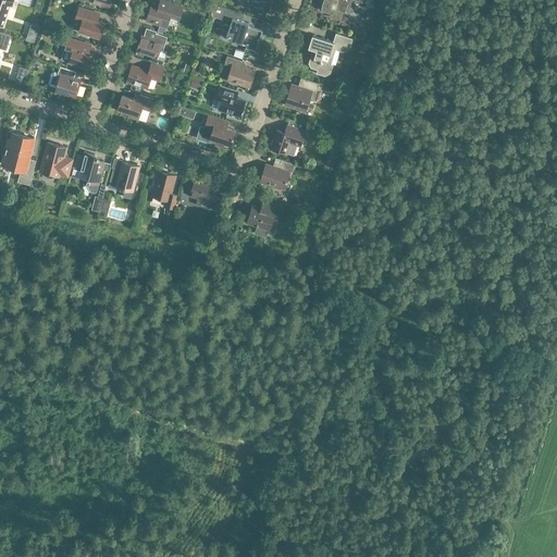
[(0,0),(0,24),(3,25),(11,1),(13,2),(13,0),(0,0)]
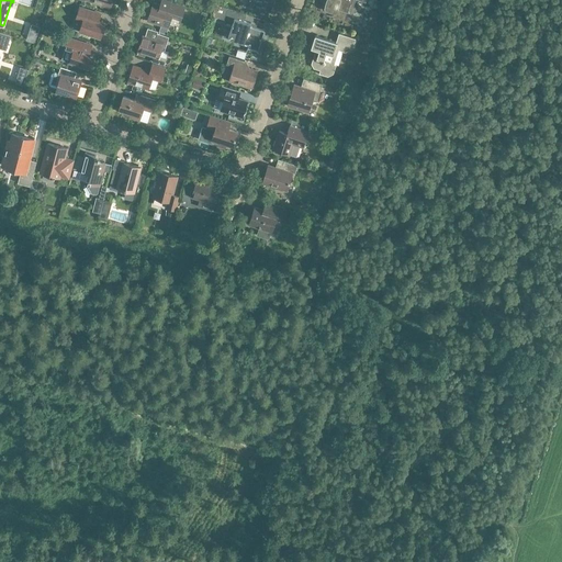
[(170,21),(180,23),(181,18),(186,6),(167,0),(161,0),(160,6),(154,3),(147,21),(168,27),(170,21)]
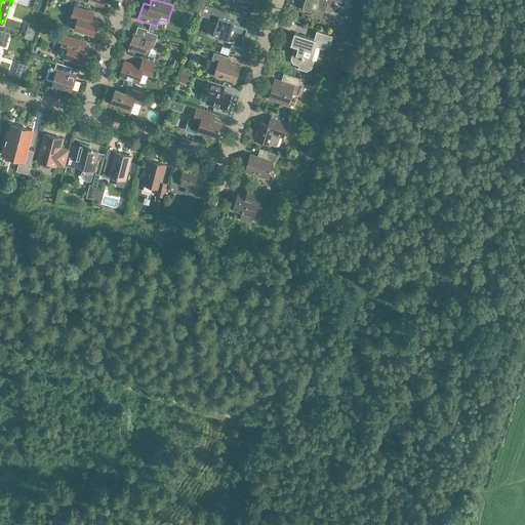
[(232,0),(233,1),(231,7),(241,10),(240,14),(249,17),(251,10),(253,11),(256,0),(232,0)]
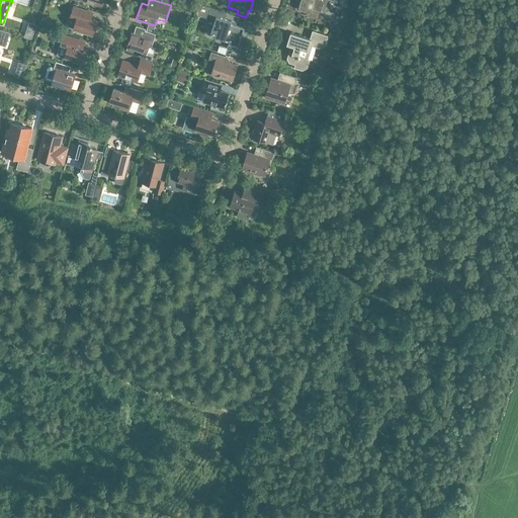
[(300,0),(299,6),(298,8),(299,10),(309,13),(309,15),(311,16),(314,16),(316,15),(317,13),(318,11),(322,12),(322,11),(321,11),(323,4),(324,5),(325,0),(330,0),(337,2),(337,0),(300,0)]
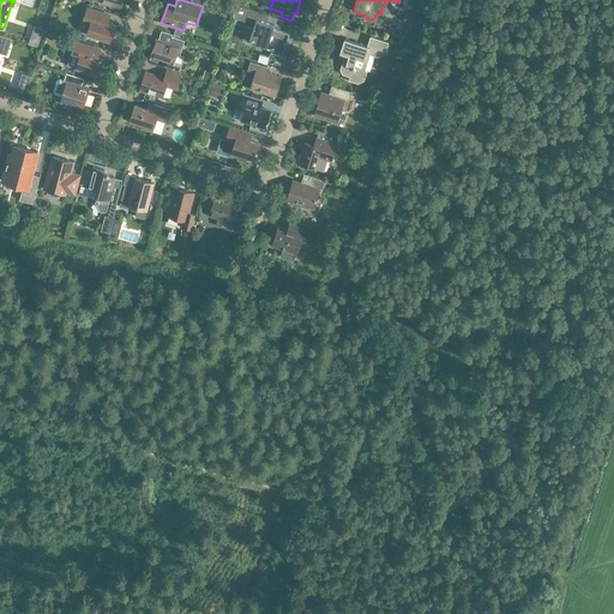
[(109,16),(101,13),(86,8),(83,22),(90,24),(86,35),(109,42),(115,26),(107,24),(109,16)]
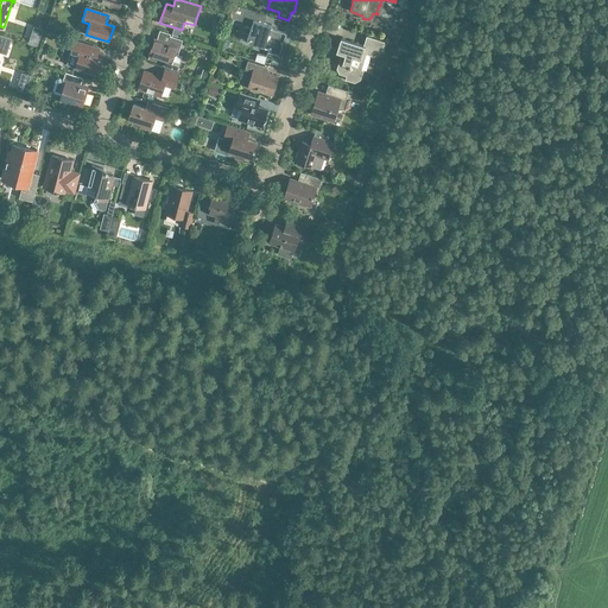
[(253,21),(252,25),(246,42),(268,49),(267,52),(279,56),(286,33),(271,29),(272,25),(264,23),(266,16),(246,8),(242,19),(253,21)]
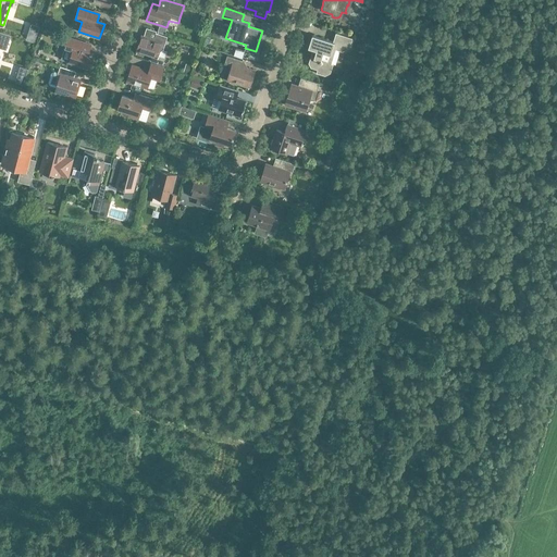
[(153,36),(156,29),(145,26),(143,34),(153,36)]
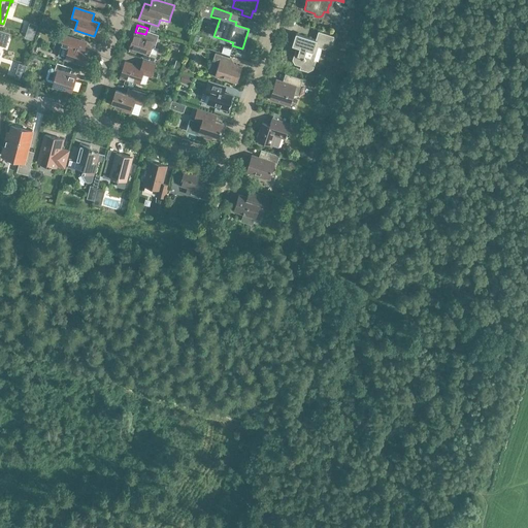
[(0,45),(5,47),(10,34),(0,30),(0,45)]
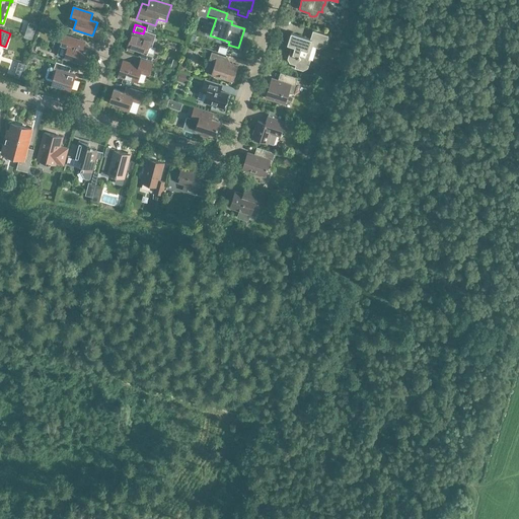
[(310,40),(303,36),(291,33),(287,45),(294,47),(292,53),(290,53),(288,59),(290,62),(296,64),(294,68),(303,71),(308,68),(310,60),(308,59),(312,46),(318,48),(325,45),(328,35),(313,30),(310,40)]
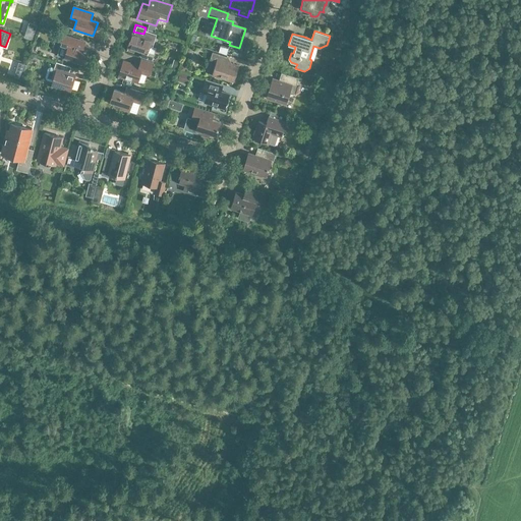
[(157,50),(151,48),(153,47),(157,35),(146,32),(143,37),(132,34),(127,48),(141,53),(140,57),(153,61),(154,56),(155,56),(157,50)]
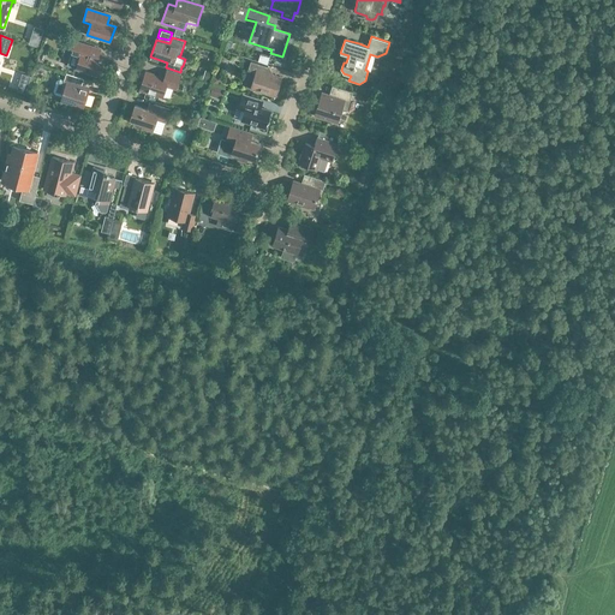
[(75,41),(71,54),(67,66),(76,69),(99,76),(105,60),(97,58),(100,51),(101,49),(100,49),(96,48),(75,41)]
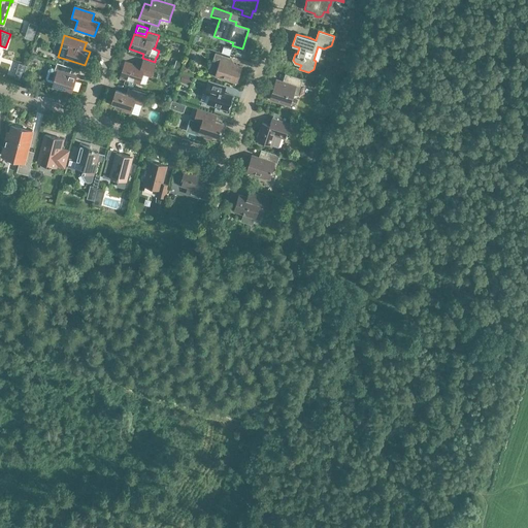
[(229,56),(231,50),(223,46),(222,53),(221,53),(229,56)]
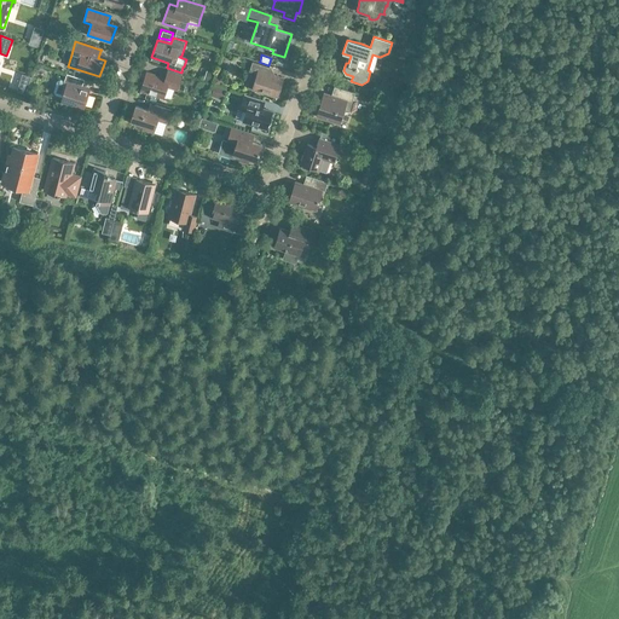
[(253,90),(277,97),(283,79),(273,75),(270,68),(253,62),(249,71),(258,74),(253,90)]
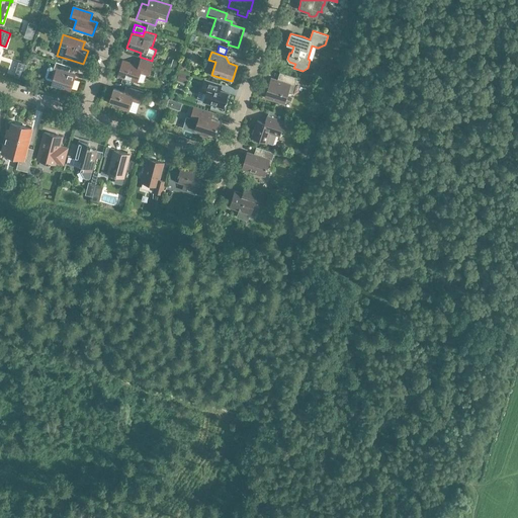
[(122,61),(117,76),(137,82),(140,73),(149,75),(153,63),(141,59),(139,66),(122,61)]
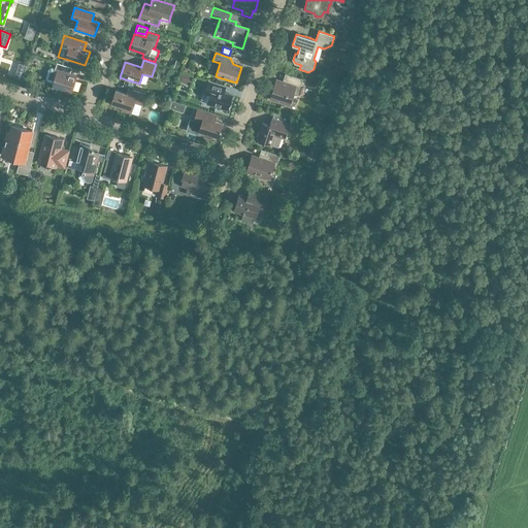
[(174,69),(180,71),(183,62),(177,60),(174,69)]
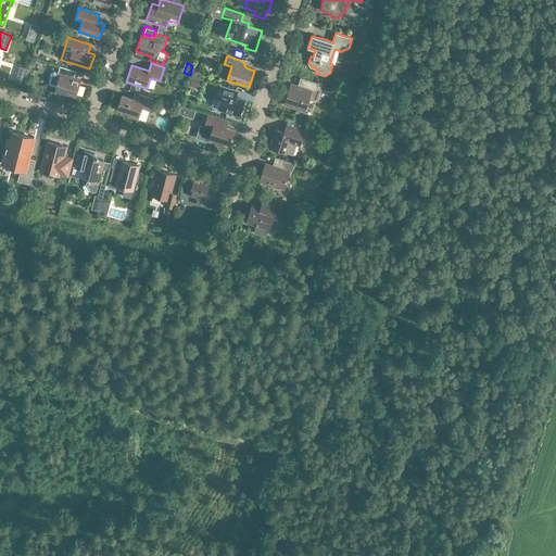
[(60,66),(58,73),(54,72),(51,73),(48,83),(49,86),(55,87),(54,91),(75,98),(81,80),(71,77),(73,71),(60,66)]
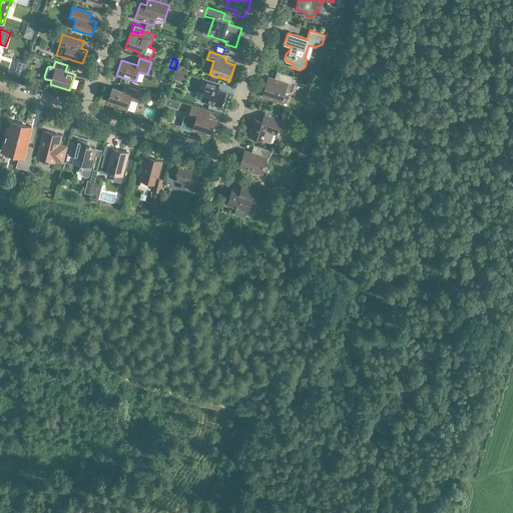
[(187,74),(177,72),(174,80),(184,83),(187,74)]
